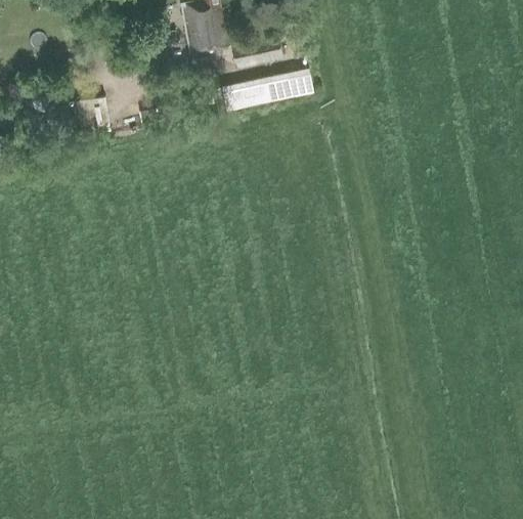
[(284,61),(277,32),(241,39),(240,33),(228,35),(223,10),(219,11),(216,0),(198,0),(199,4),(180,7),(189,56),(227,49),(227,48),(230,48),(234,71),(284,61)]
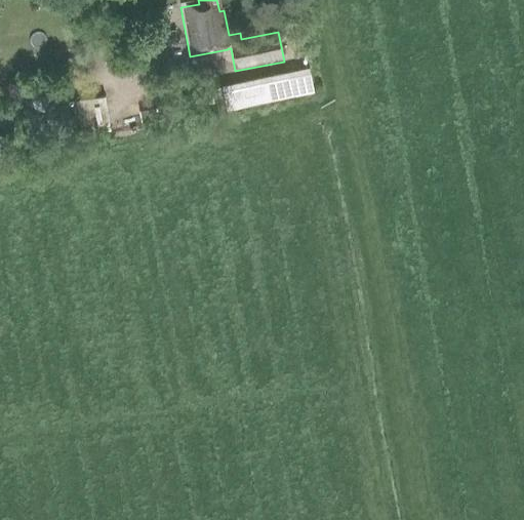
[(287,27),(299,25),(296,6),(284,9),(287,27)]
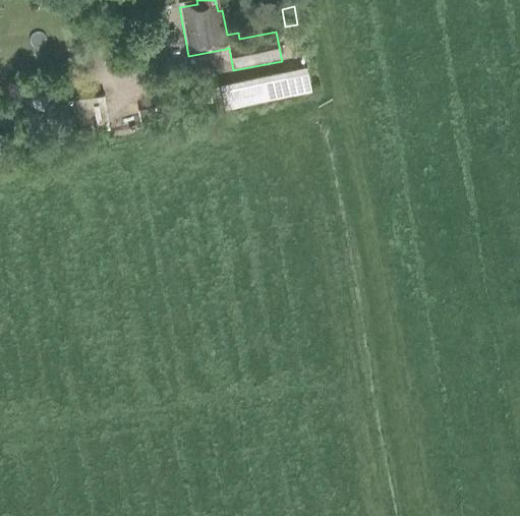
[(160,49),(176,46),(174,35),(158,38),(160,49)]
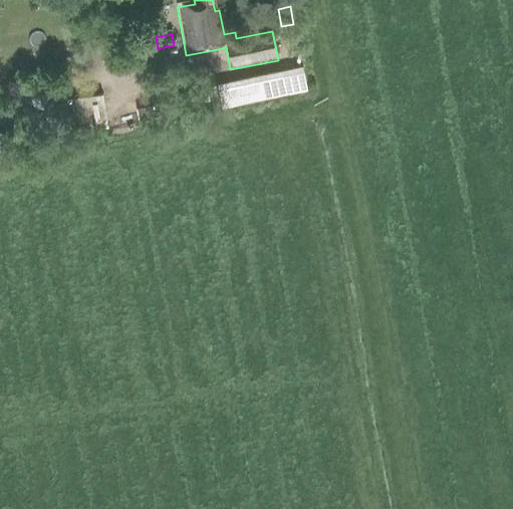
[(206,109),(308,91),(304,69),(202,87),(206,109)]
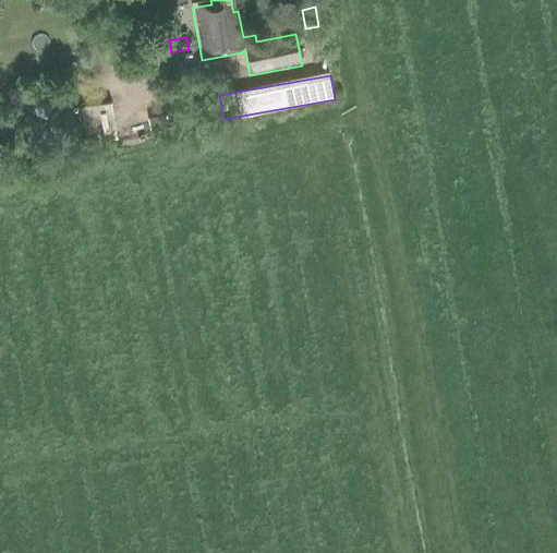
[(88,139),(119,133),(113,103),(83,108),(88,139)]
